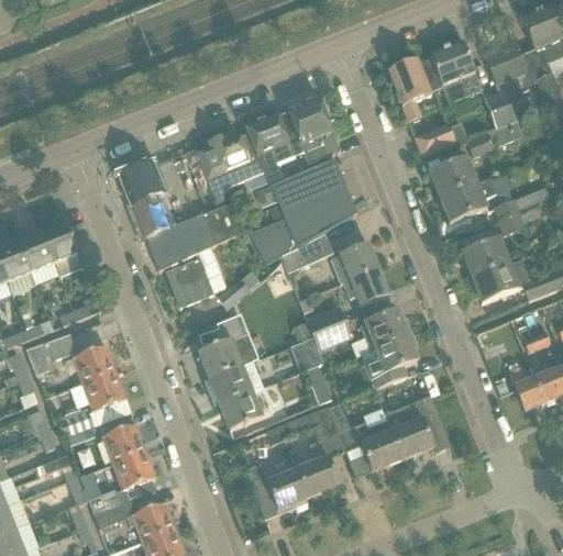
[(562,24),(561,22),(553,3),(521,15),(533,48),(523,52),(531,73),(533,79),(536,78),(547,108),(548,108),(555,128),(562,124),(562,99),(556,82),(549,63),(562,57),(562,24)]
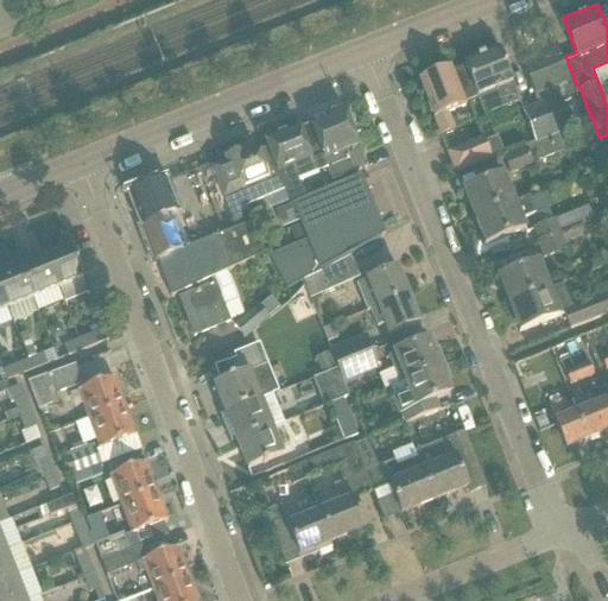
[(463,57),(466,63),(477,92),(485,109),(519,95),(498,44),(463,57)]
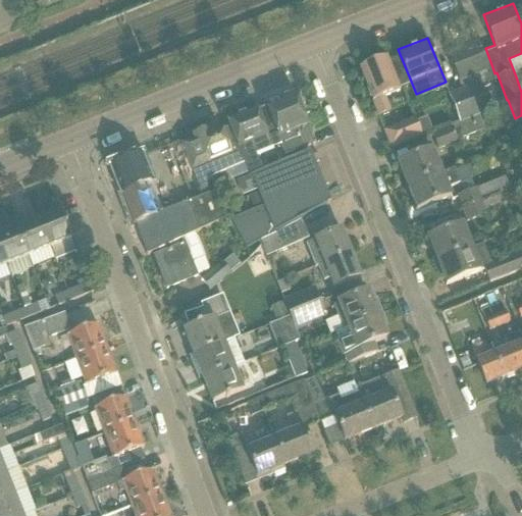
[(488,65),(486,60),(477,39),(450,50),(461,76),(488,65)]
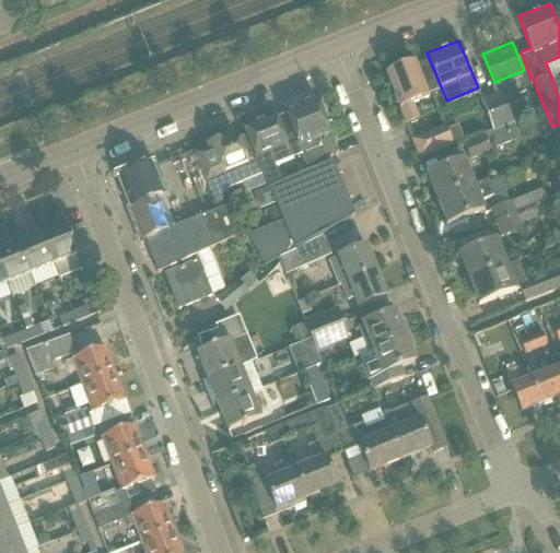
[(440,84),(429,58),(416,62),(413,58),(386,69),(406,119),(418,115),(412,99),(428,93),(427,90),(440,84)]
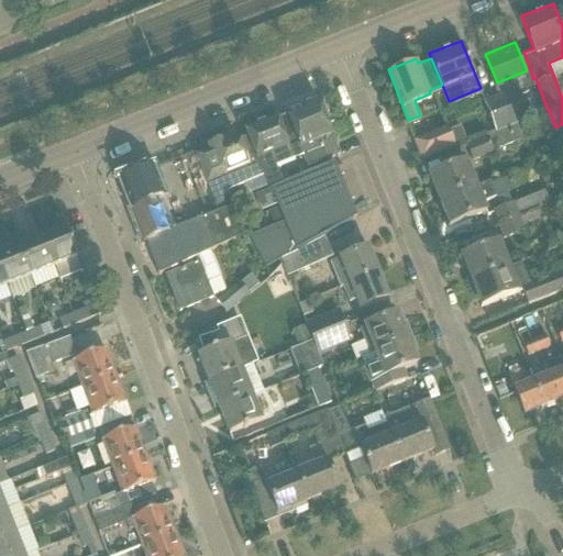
[(511,122),(499,92),(485,98),(497,128),(511,122)]
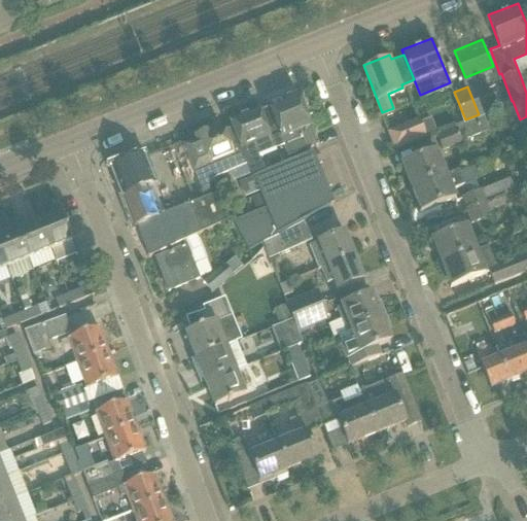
[(268,104),(278,129),(287,151),(305,144),(306,145),(317,140),(310,122),(311,120),(299,91),(297,91),(285,95),(286,97),(268,104)]
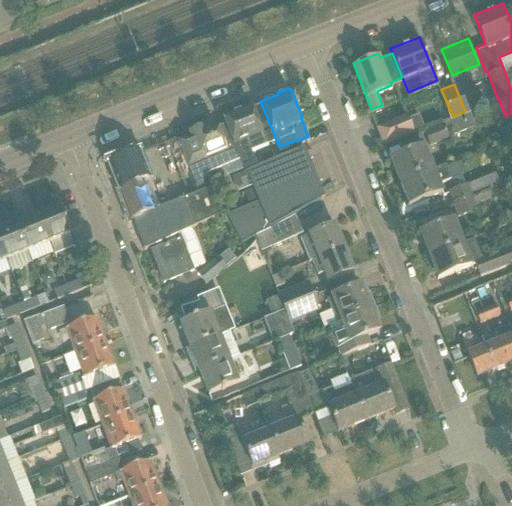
[(238,156),(241,163),(255,157),(251,148),(267,141),(262,129),(270,125),(260,101),(252,105),(251,103),(223,115),(225,120),(239,156),(238,156)]
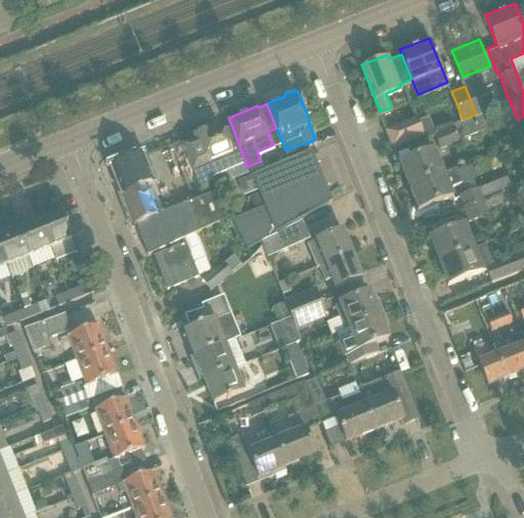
[(434,128),(428,113),(418,117),(423,131),(424,132),(434,128)]
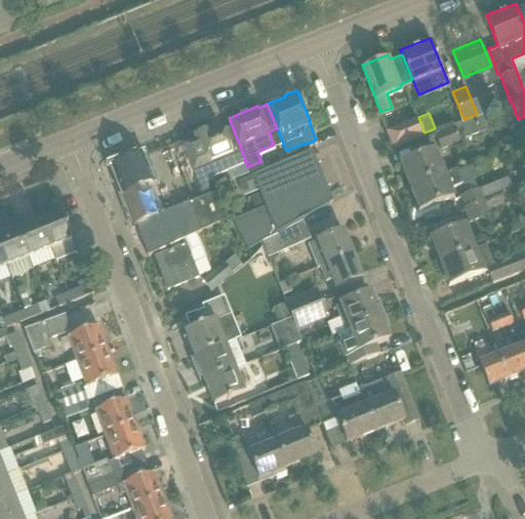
[(454,125),(436,132),(440,145),(458,137),(458,136),(482,127),(477,114),(463,119),(465,122),(454,125)]
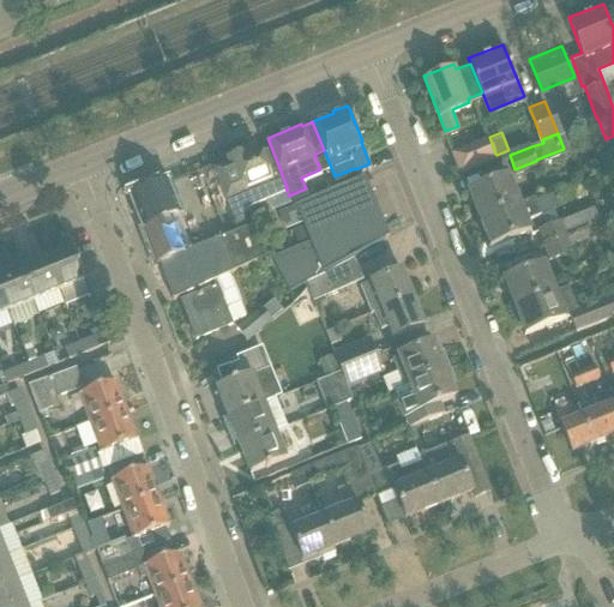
[(488,134),(452,149),(459,168),(495,154),(489,137),(488,134)]
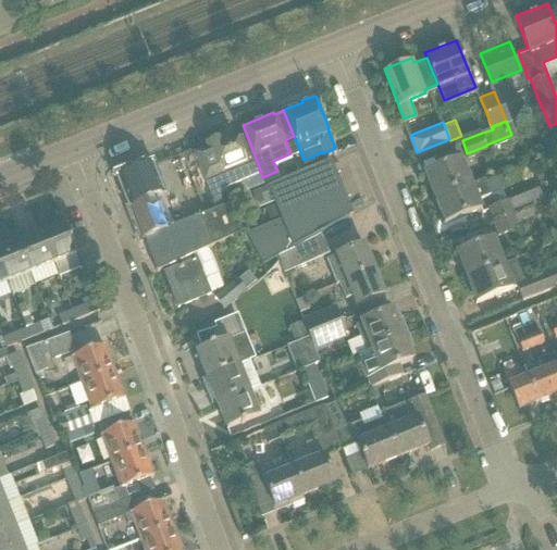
[(193,148),(215,204),(231,199),(224,184),(259,170),(260,170),(245,130),(236,135),(234,128),(206,139),(207,142),(193,148)]
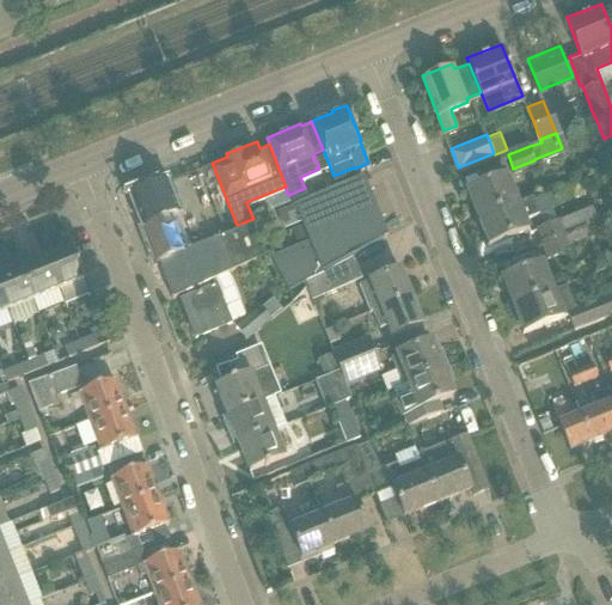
[(466,187),(477,214),(518,199),(507,171),(466,187)]
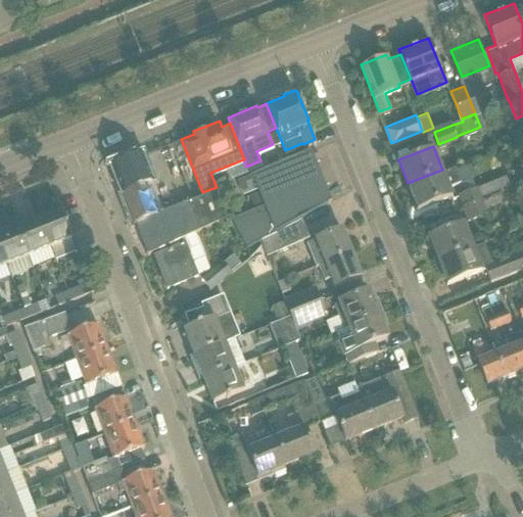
[(263,202),(230,216),(250,242),(331,198),(310,147),(250,172),(263,202)]
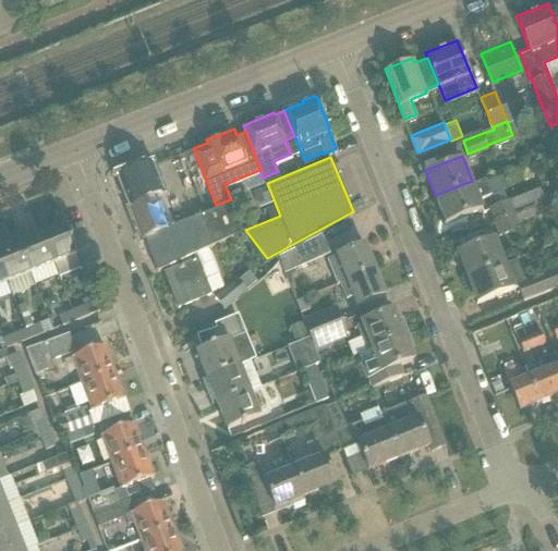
[(145,233),(147,237),(146,237),(157,267),(166,264),(209,244),(242,229),(231,199),(216,205),(168,223),(154,192),(161,188),(150,161),(119,174),(143,234),(145,233)]
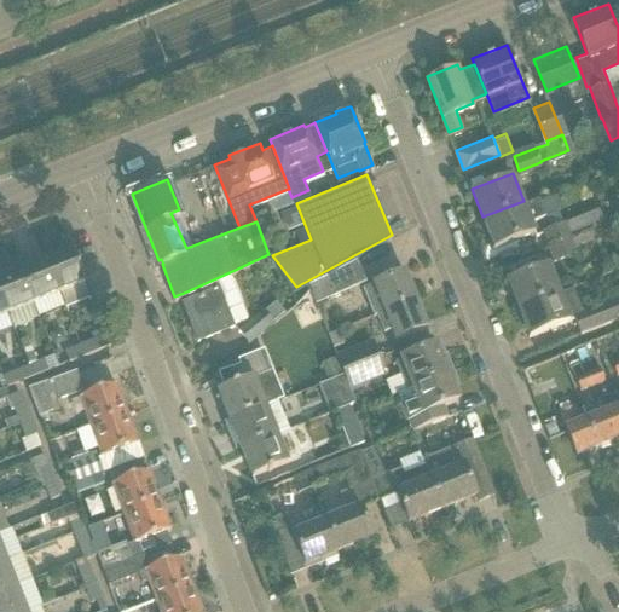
[(534,227),(531,218),(544,212),(538,195),(524,201),(482,217),(493,243),(534,227)]
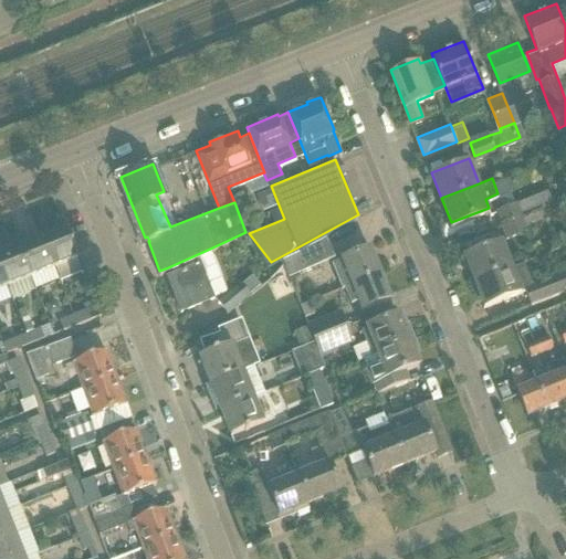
[(547,187),(515,200),(496,208),(502,221),(541,203),(542,206),(553,200),(547,187)]
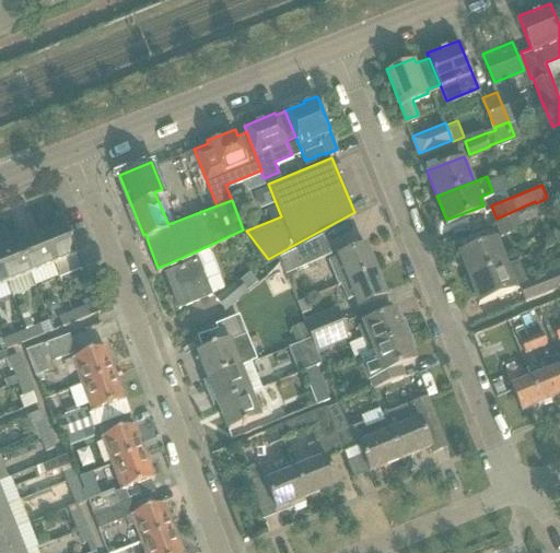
[(540,214),(536,203),(535,201),(497,219),(502,231),(540,214)]
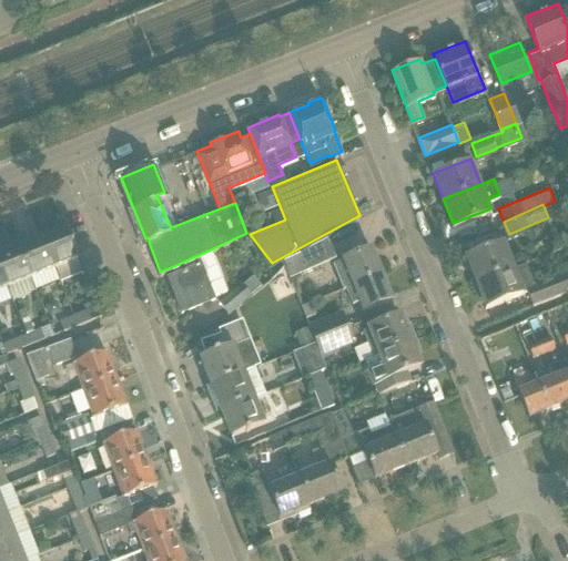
[(54,228),(44,233),(56,262),(78,254),(62,217),(52,222),(54,228)]
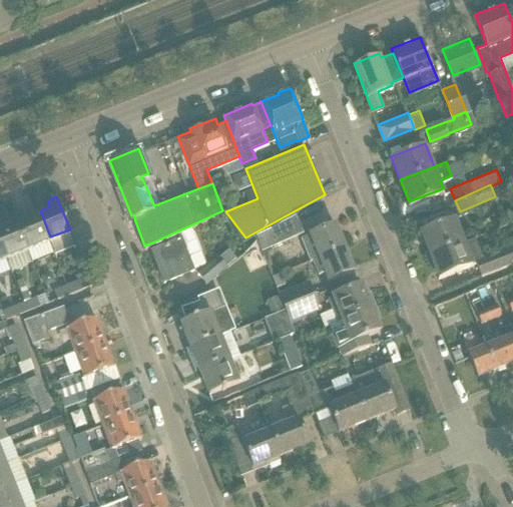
[(50,236),(40,210),(25,216),(23,210),(14,214),(27,246),(50,236)]
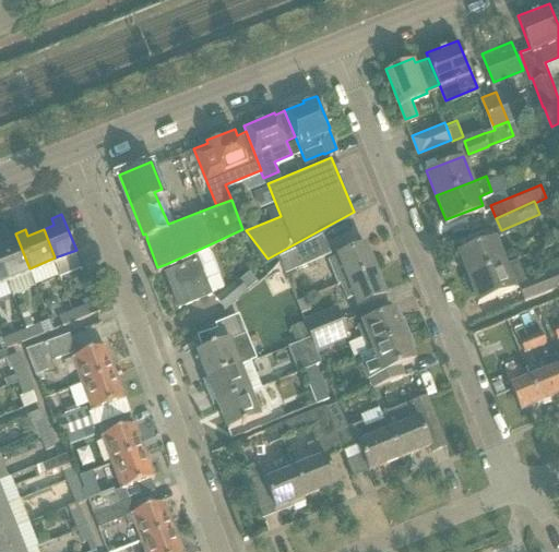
[(458,251),(467,275),(504,261),(494,231),(475,239),(477,243),(458,251)]
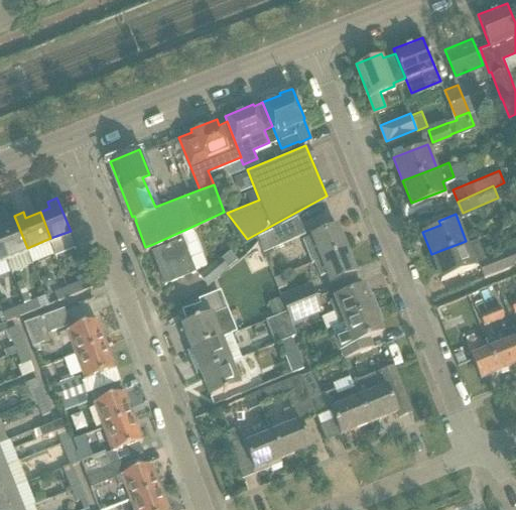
[(257,235),(263,249),(302,233),(294,215),(276,225),(257,235)]
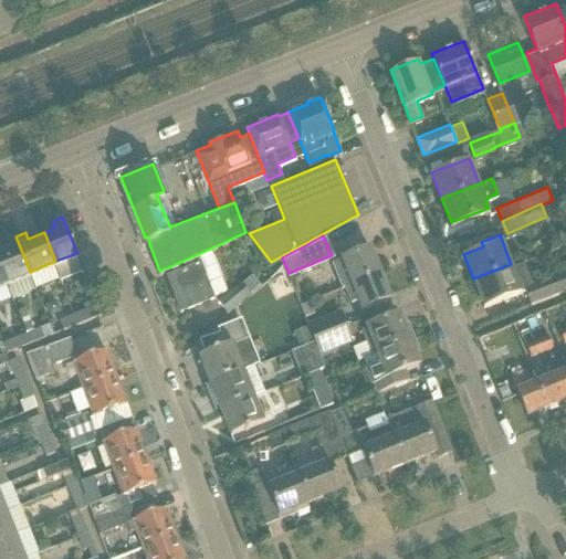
[(30,272),(16,236),(6,240),(8,246),(0,249),(0,264),(7,281),(30,272)]
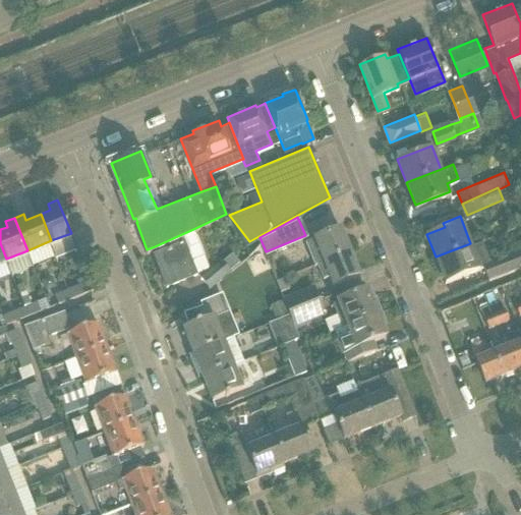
[(314,263),(316,262),(350,248),(340,225),(304,239),(314,263)]
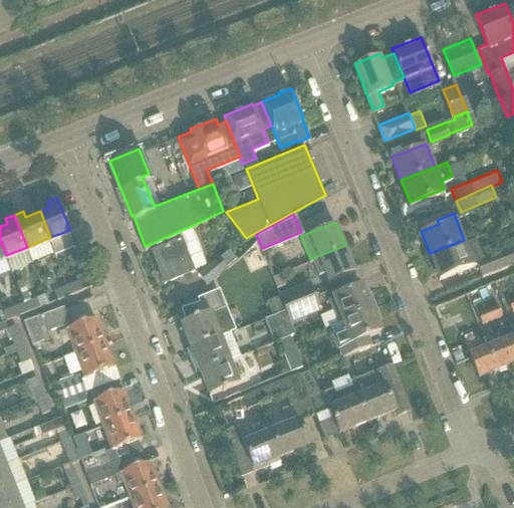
[(155,247),(153,248),(165,279),(190,268),(195,266),(195,265),(207,260),(202,249),(193,225),(153,243),(155,247)]
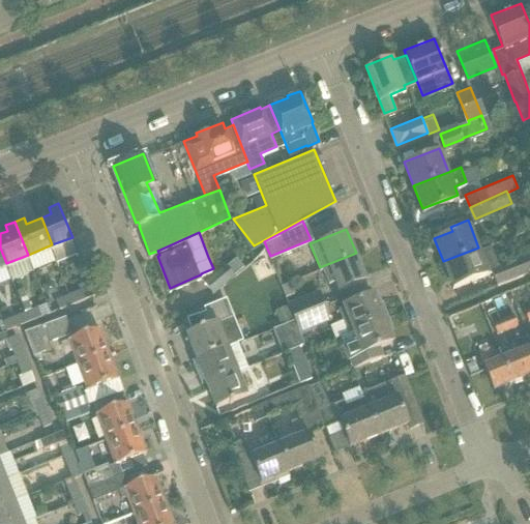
[(490,243),(478,248),(443,261),(452,285),(482,272),(488,270),(492,269),(497,282),(529,268),(529,249),(497,262),(490,243)]
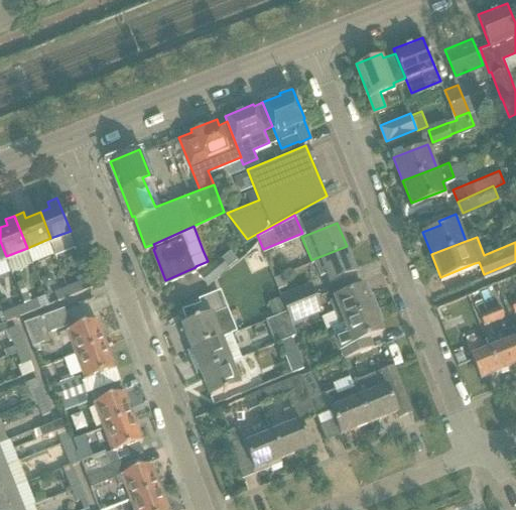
[(356,269),(347,246),(313,259),(319,273),(326,271),(330,279),(356,269)]
